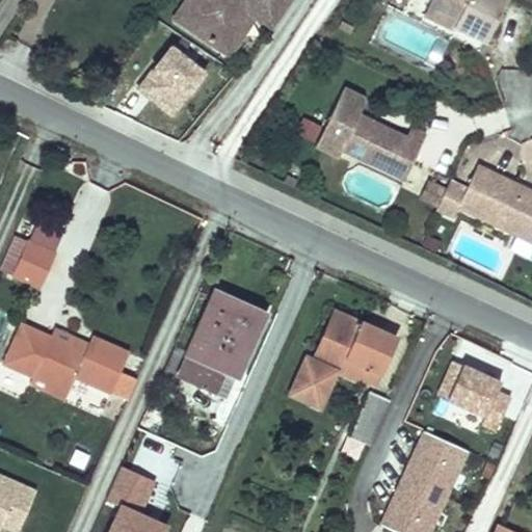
[(185,0),(178,12),(186,19),(198,0),(185,0)]
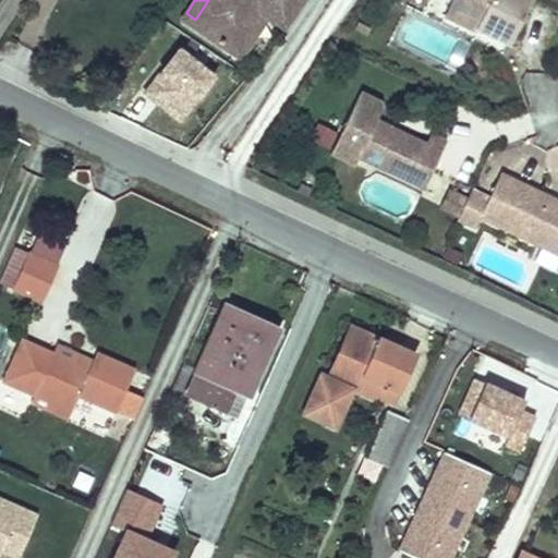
[(208,0),(195,20),(232,46),(261,4),(270,11),(287,22),(300,0),(208,0)]
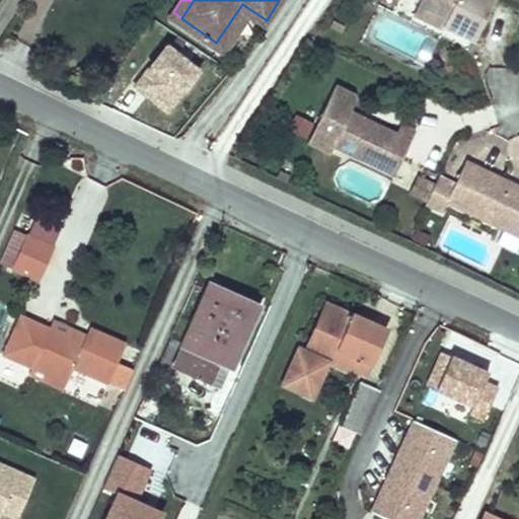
[(495,0),(424,0),(422,7),(448,19),(445,24),(475,41),(495,0)]
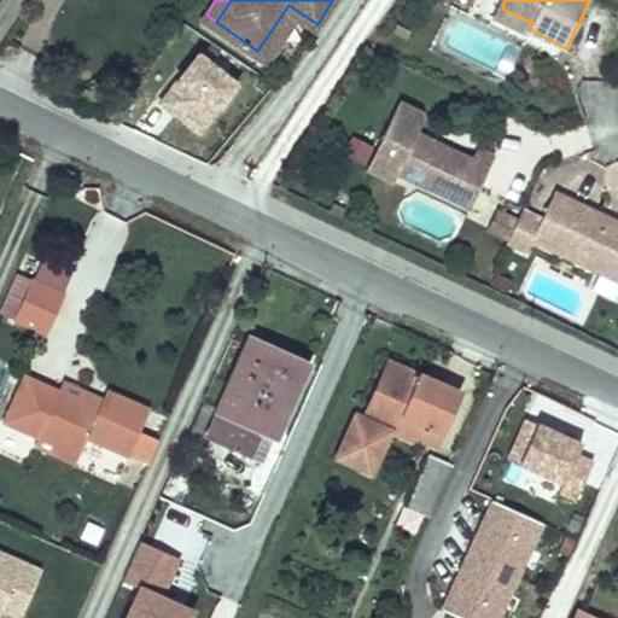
[(289,5),(257,51),(268,58),(299,12),(289,5)]
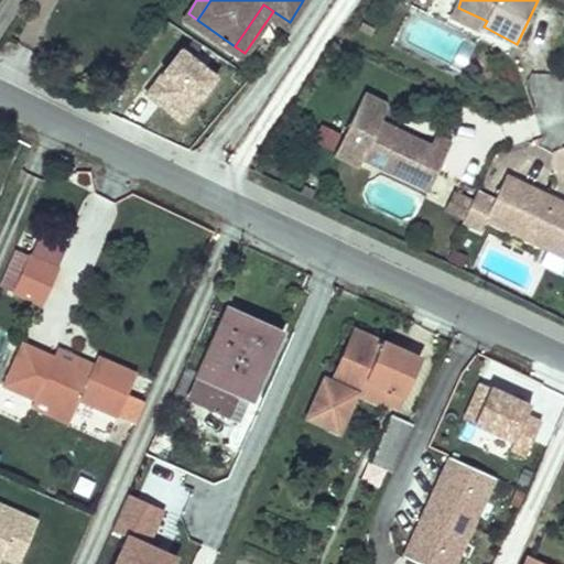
[(487,21),(458,8),(454,17),(481,30),(484,26),(487,21)]
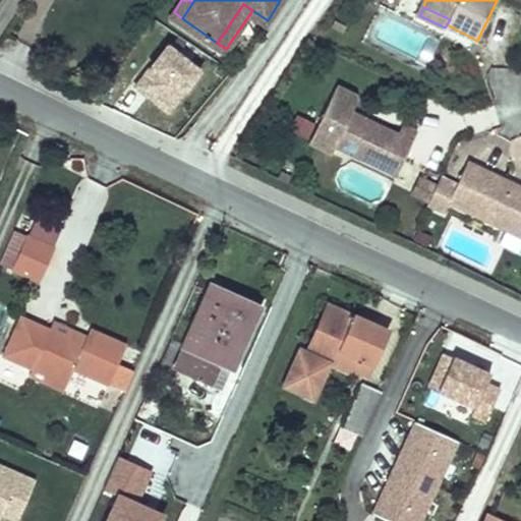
[(204,69),(167,41),(133,83),(170,112),(204,69)]
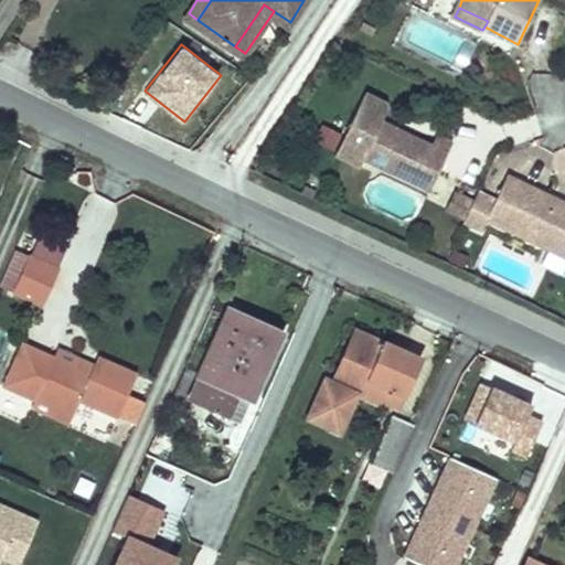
[(366,155),(416,178),(423,163),(439,171),(454,141),(437,134),(434,141),(385,117),(388,109),(383,100),(366,93),(345,136),(337,152),(361,164),(366,155)]
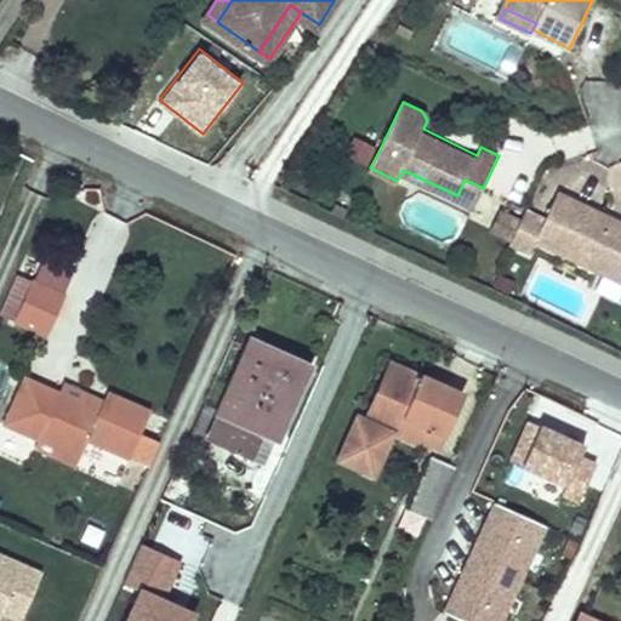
[(370,167),(380,149),(355,137),(347,157),(370,167)]
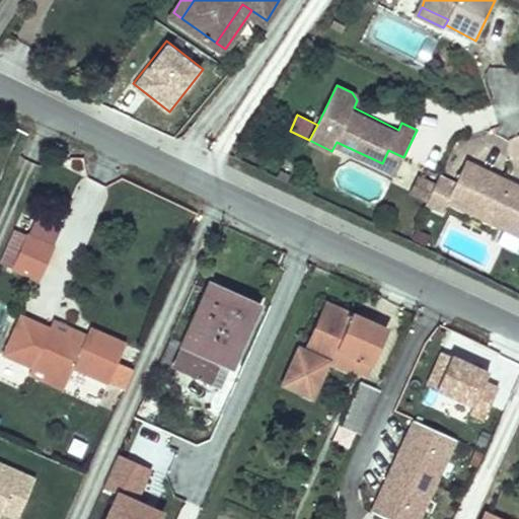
[(403,157),(388,150),(382,163),(396,171),(403,157)]
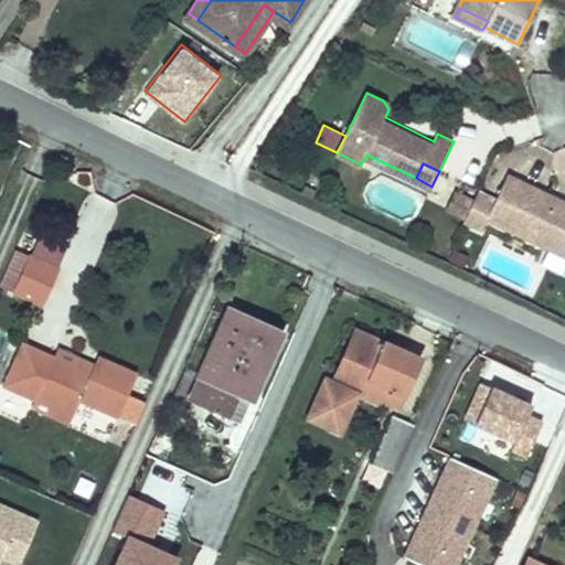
[(489,217),(553,246),(557,238),(564,241),(564,208),(544,199),(547,191),(509,173),(498,198),(481,190),(468,220),(486,227),(489,217)]
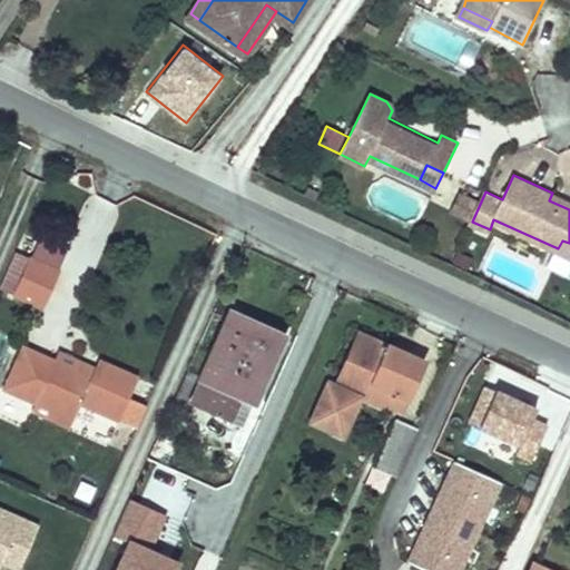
[(569,202),(552,193),(549,200),(569,209),(569,202)]
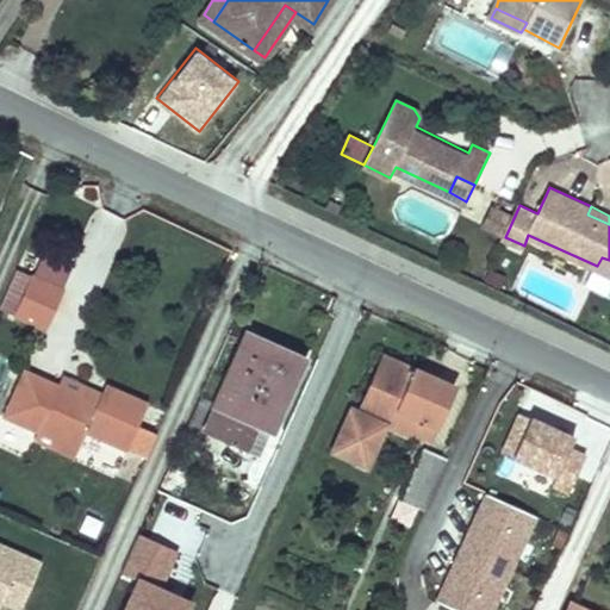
[(45,329),(72,268),(41,256),(32,278),(16,316),(45,329)]
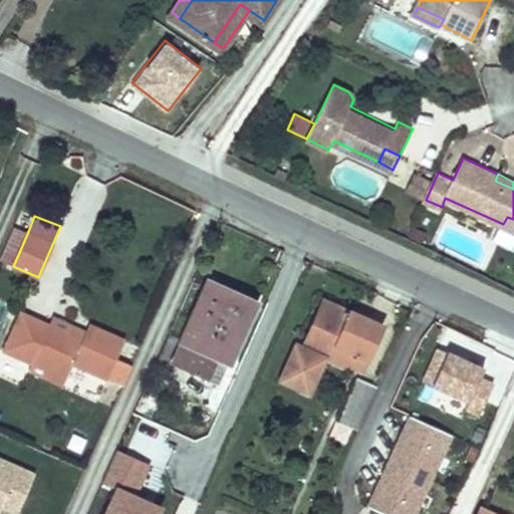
[(513,219),(507,217),(503,224),(513,229),(513,219)]
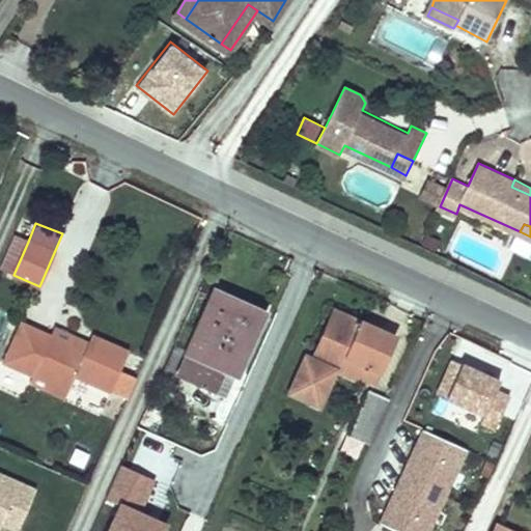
[(2,270),(14,275),(28,242),(17,236),(2,270)]
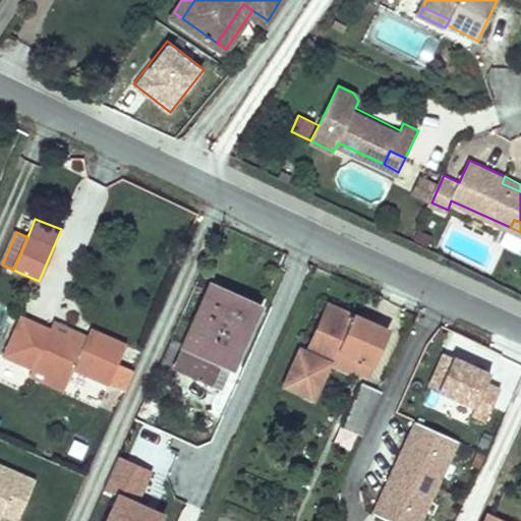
[(211,286),(175,368),(220,389),(256,307),(211,286)]
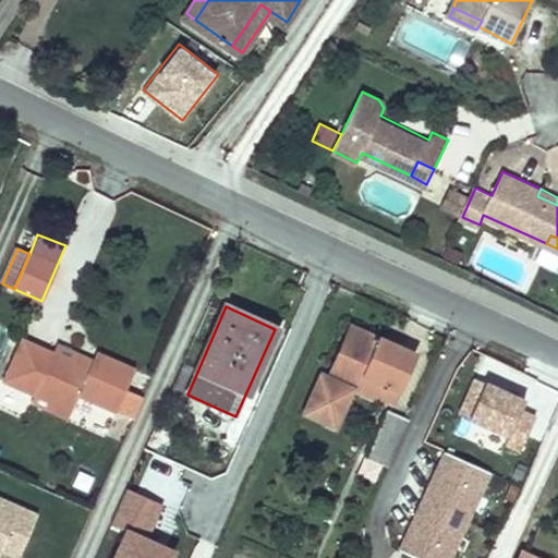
[(352,388),(355,389),(378,338),(351,326),(328,377),(352,388)]
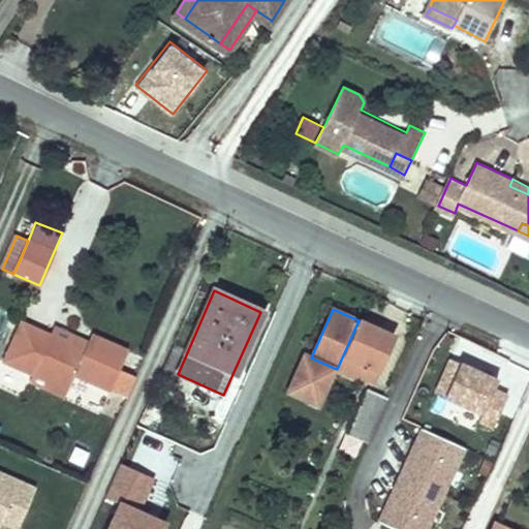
[(359,320),(337,369),(360,379),(363,374),(373,379),(393,336),(359,320)]
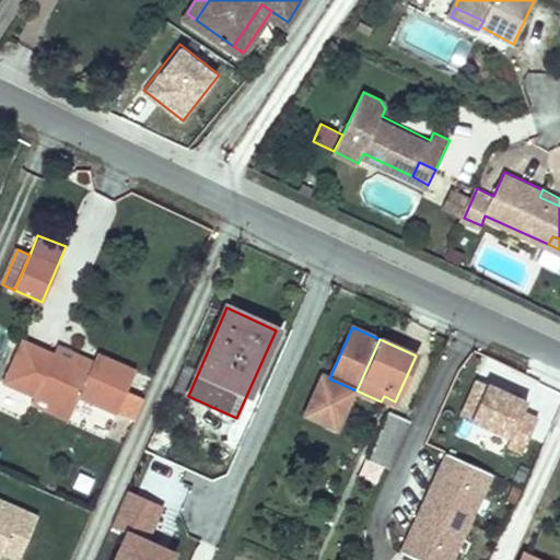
[(1,384),(33,398),(35,394),(71,410),(78,397),(115,412),(135,370),(95,353),(92,361),(88,369),(51,353),(21,340),(1,384)]
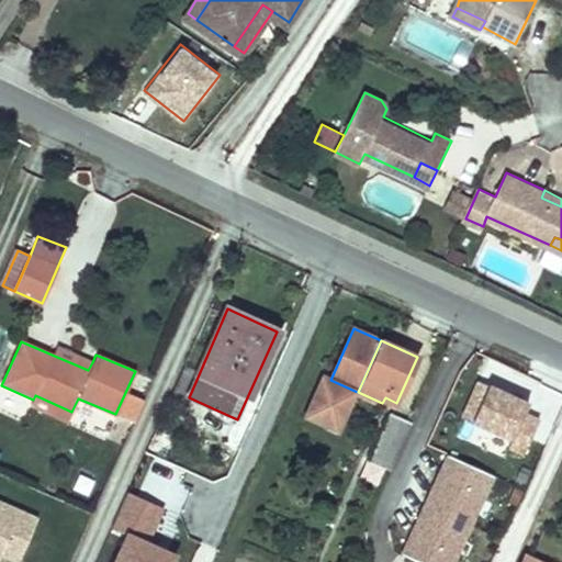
[(55,347),(52,355),(88,370),(92,362),(55,347)]
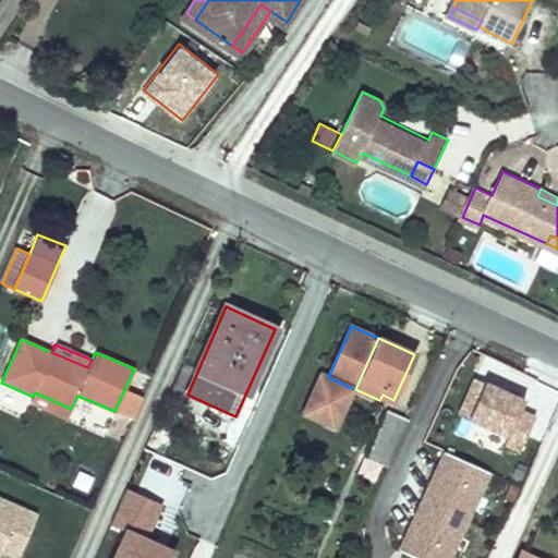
[(184,361),(170,392),(181,398),(195,366),(184,361)]
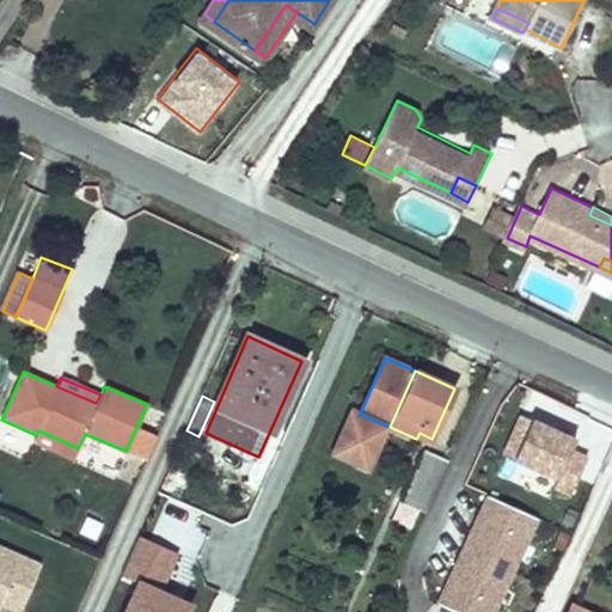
[(360,414),(352,410),(332,452),(355,463),(360,451),(373,456),(386,426),(360,414)]
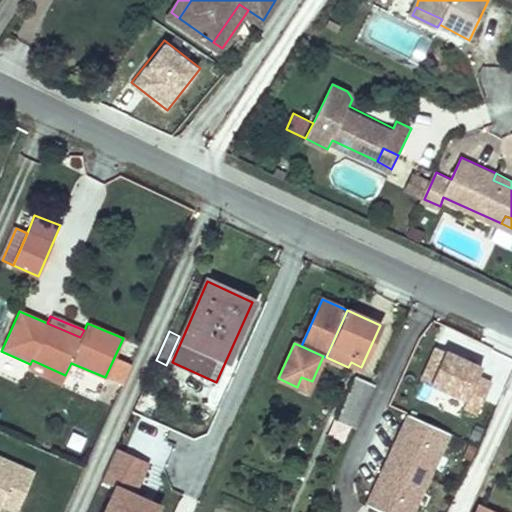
[(433,355),(423,379),(468,399),(464,408),(479,414),(483,405),(493,382),(477,374),(481,364),(438,345),(433,355)]
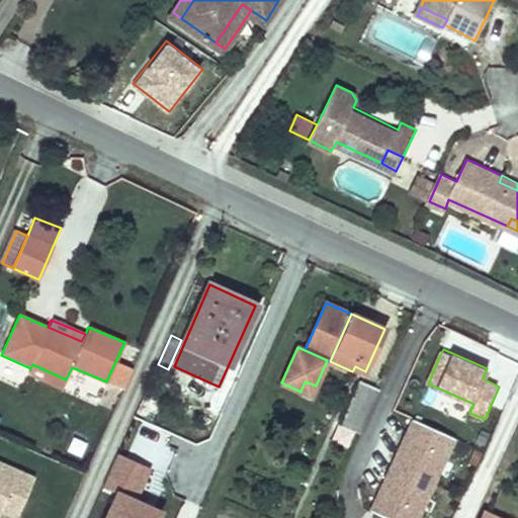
[(118,361),(110,380),(125,387),(135,367),(118,361)]
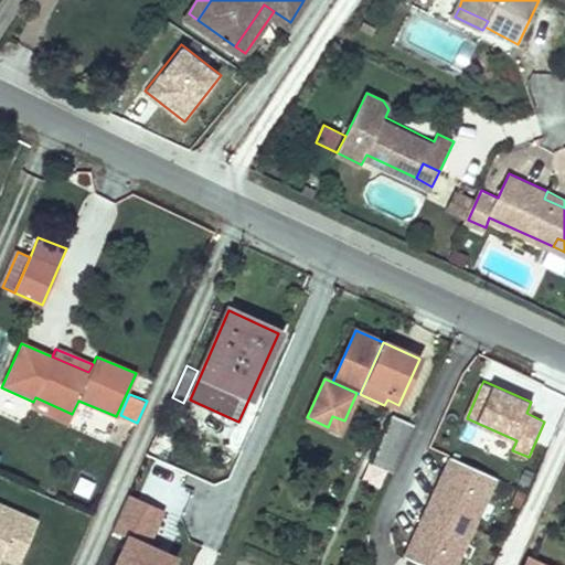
[(35,397),(33,402),(30,408),(66,424),(72,414),(35,397)]
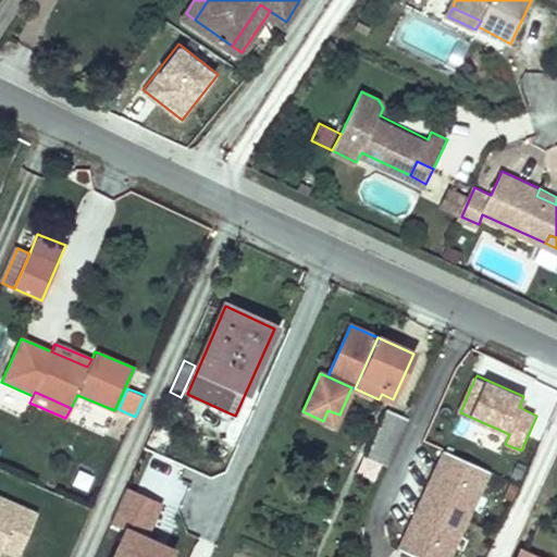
[(339,415),(327,410),(323,421),(334,425),(339,415)]
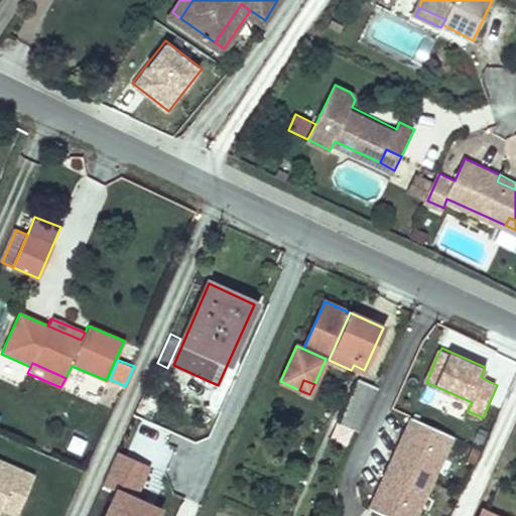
[(353,429),(358,432),(378,388),(359,380),(340,424),(353,429)]
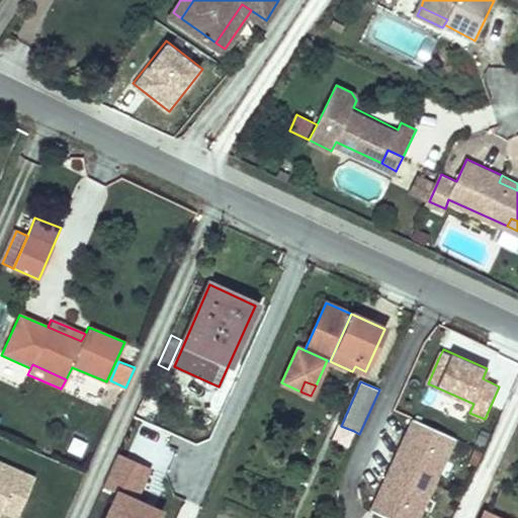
[(418,517),(455,438),(414,419),(371,511),(385,517),(418,517)]
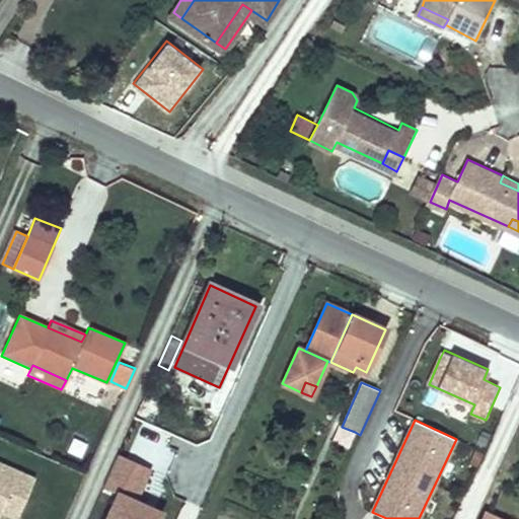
[(342,427),(340,426),(331,441),(347,448),(355,432),(342,427)]
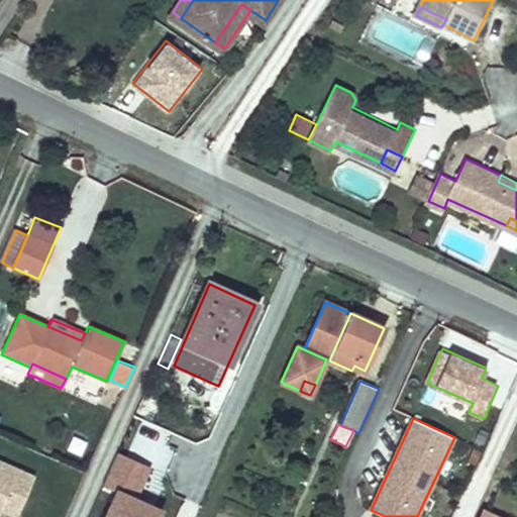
[(161,516),(165,509),(138,498),(151,466),(131,456),(120,452),(106,484),(117,489),(104,516),(161,516)]
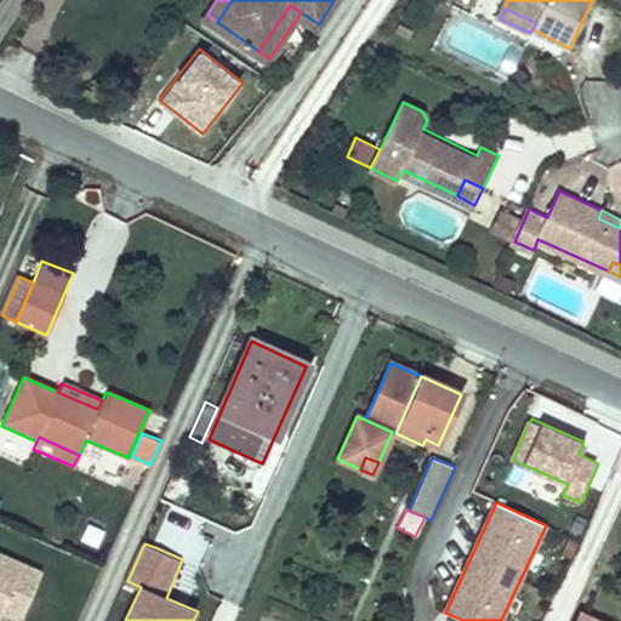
[(21,568),(0,558),(0,577),(13,585),(21,568)]
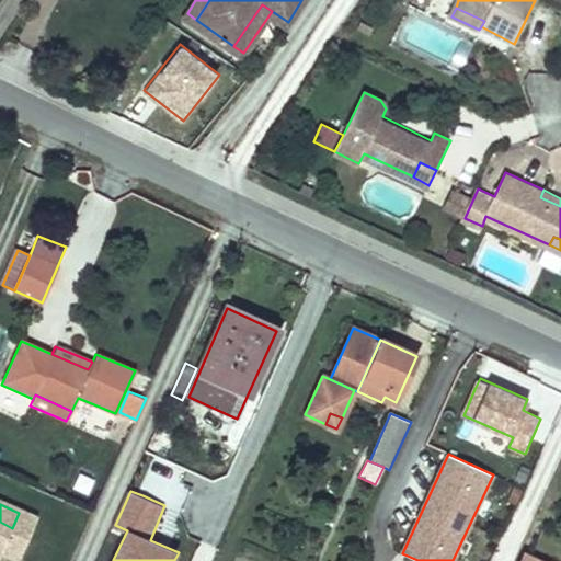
[(0,522),(0,556),(1,553),(15,560),(16,560),(36,521),(19,513),(12,528),(0,522)]
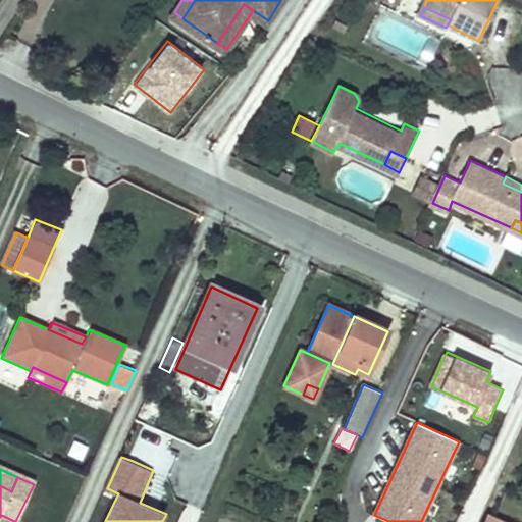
All buildings are outlined.
